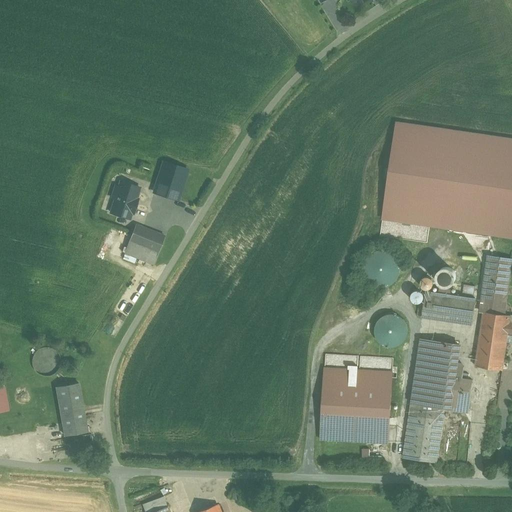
[(511,140),(397,124),(383,218),(511,237),(511,140)]
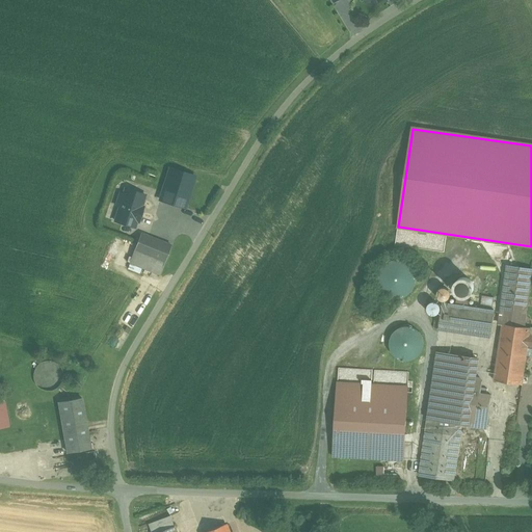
[(194,177),(170,169),(160,200),(185,208),(194,177)]
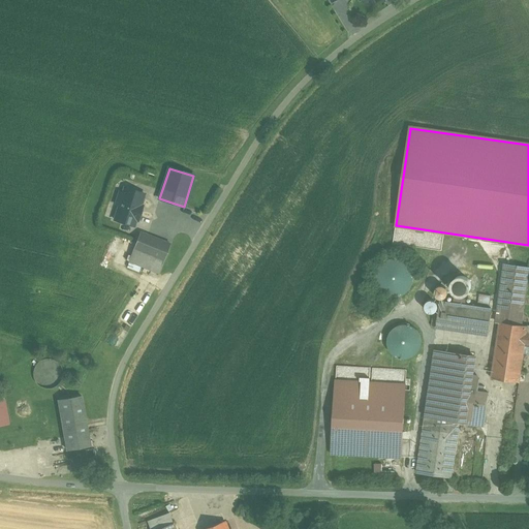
[(119,206),(115,220),(134,226),(136,219),(137,220),(143,206),(141,206),(145,194),(127,188),(125,193),(119,192),(115,205),(119,206)]
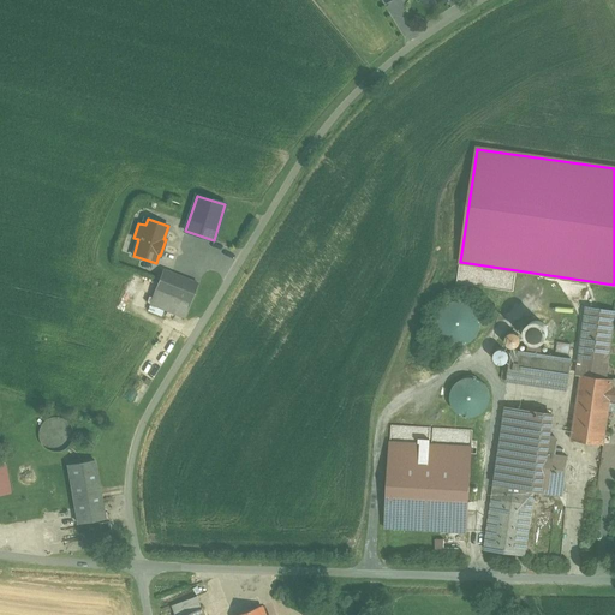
[(198,285),(163,270),(150,304),(186,317),(198,285)]
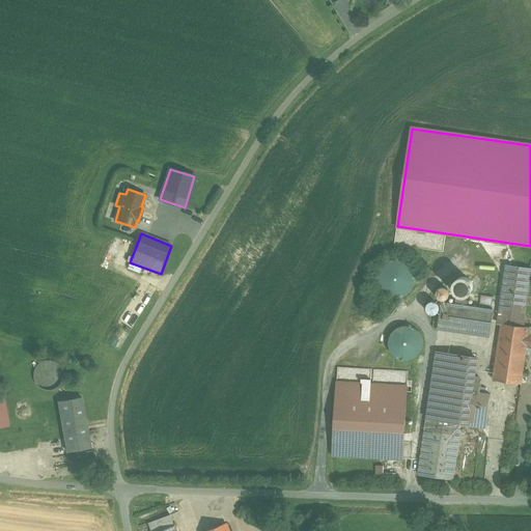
[(530,270),(530,269),(507,266),(499,324),(502,325),(502,324),(523,327),(530,270)]
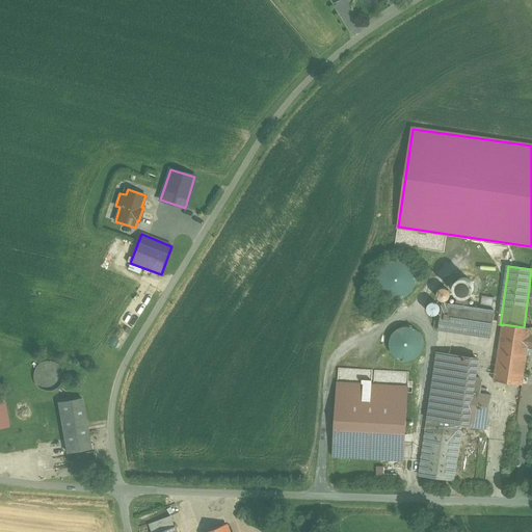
[(450,297),(450,294),(450,292),(449,290),(446,289),(444,288),(442,289),(440,290),(437,292),(437,295),(437,297),(440,299),(442,300),(444,301),(447,300),(449,299),(450,297)]
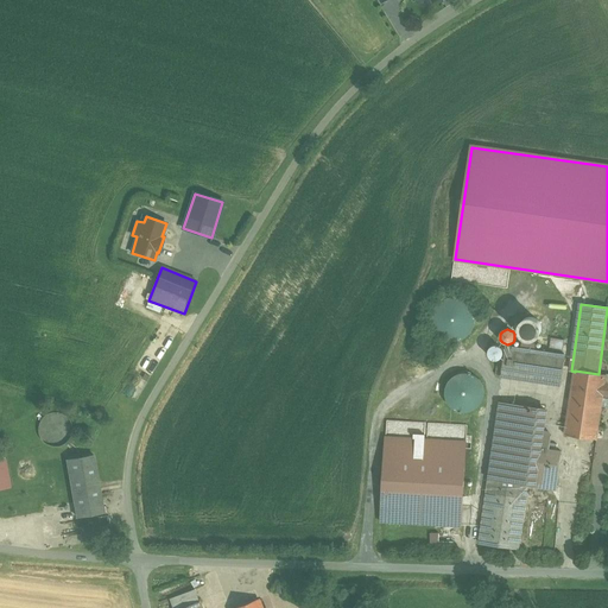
[(564,340),(551,339),(549,352),(562,354),(564,340)]
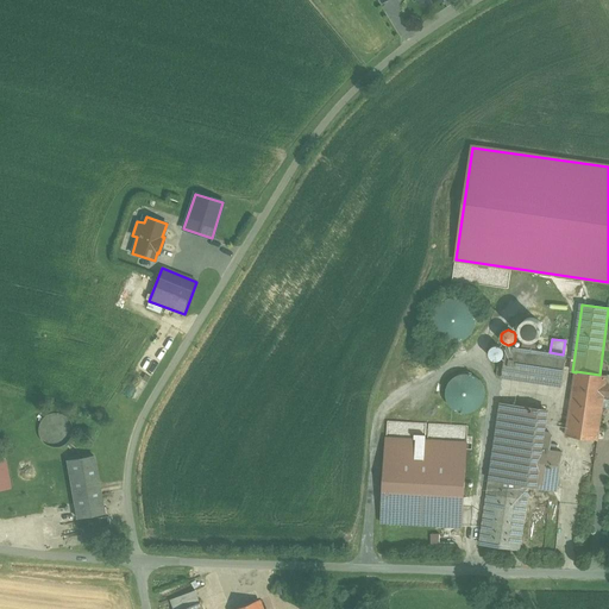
[(504,356),(504,353),(503,350),(502,347),(500,346),(496,346),(494,346),(491,349),(490,351),(489,353),(490,357),(491,359),(494,360),(497,360),(500,360),(502,358),(504,356)]
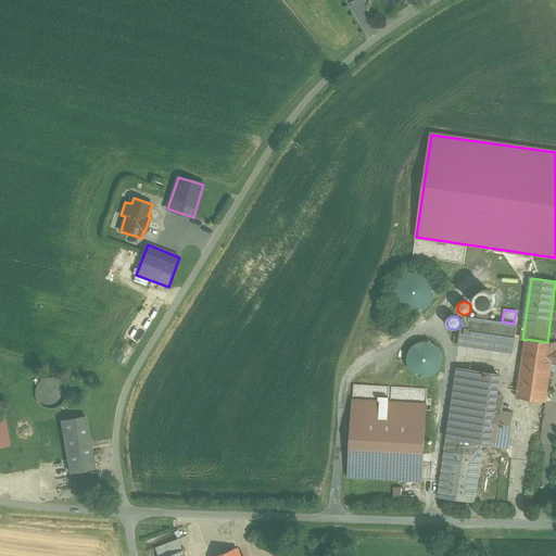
[(517,325),(463,317),(458,344),(513,352),(517,325)]
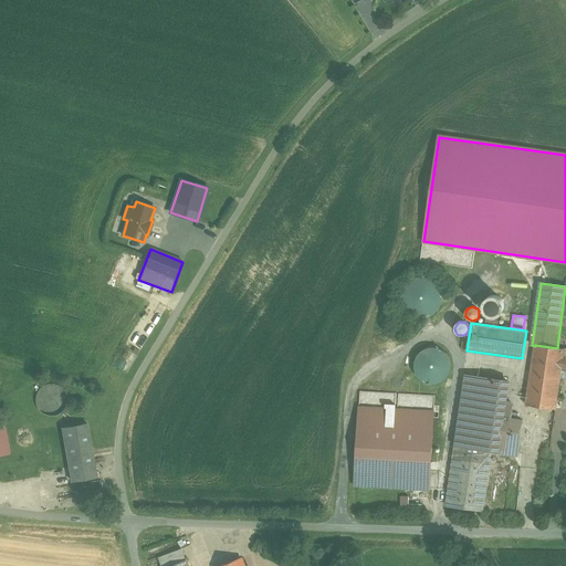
[(557,348),(535,345),(535,346),(526,405),(556,409),(561,378),(559,378),(562,369),(564,349),(557,348)]
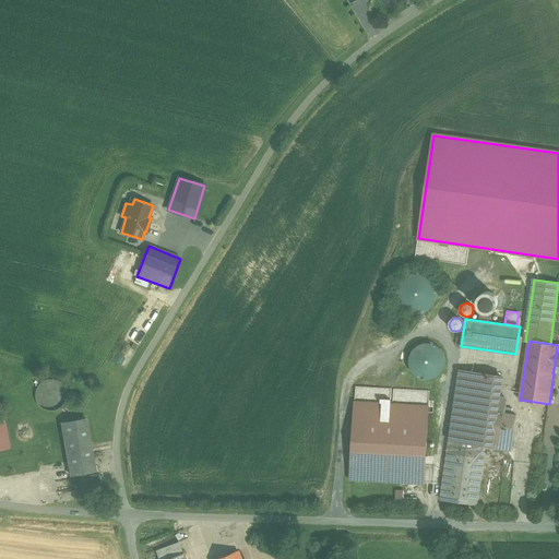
[(444,368),(445,361),(444,354),(440,348),(435,344),(427,343),(420,345),(414,348),(411,355),(409,361),(411,369),(415,375),(420,378),(428,380),(435,378),(441,373),(444,368)]
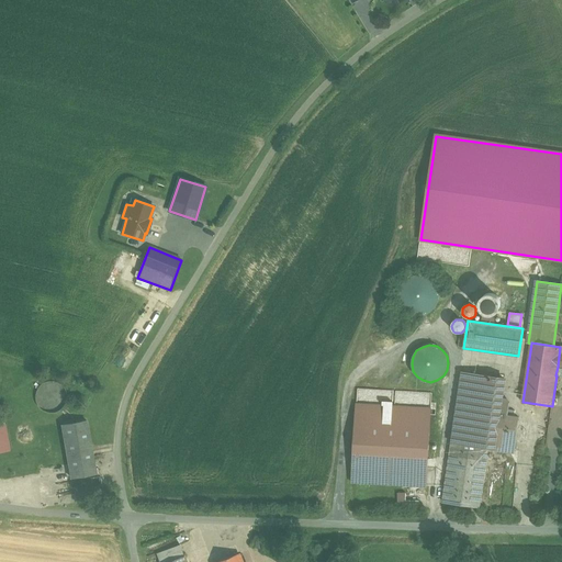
[(475,389),(478,374),(463,372),(453,442),(467,445),(475,389)]
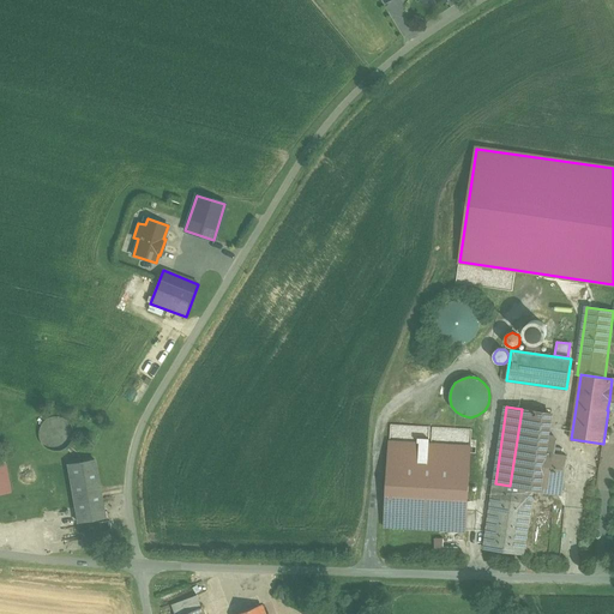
[(551,414),(522,409),(519,425),(548,428),(551,414)]
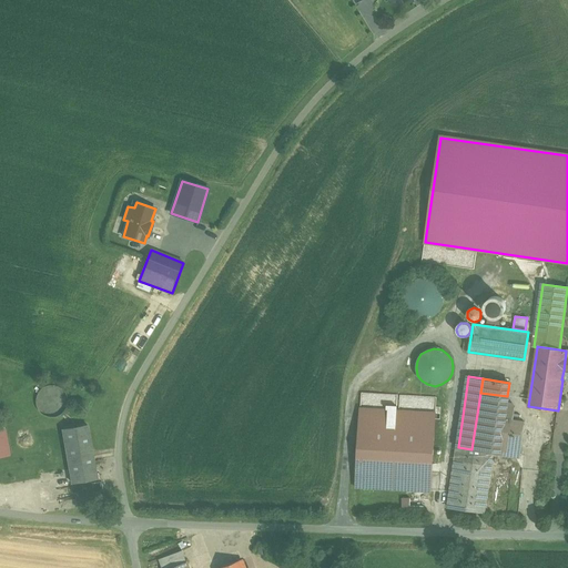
[(68,403),(67,397),(64,393),(61,388),(56,386),(50,385),(46,386),(40,391),(37,395),(36,402),(37,407),(40,413),(43,415),(47,416),(52,417),(58,416),(62,413),(66,408),(68,403)]
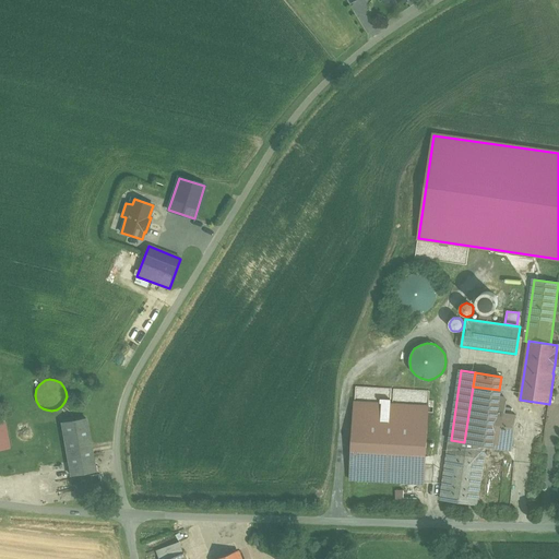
[(499,390),(473,387),(464,442),(490,447),(491,447),(498,396),(499,390)]
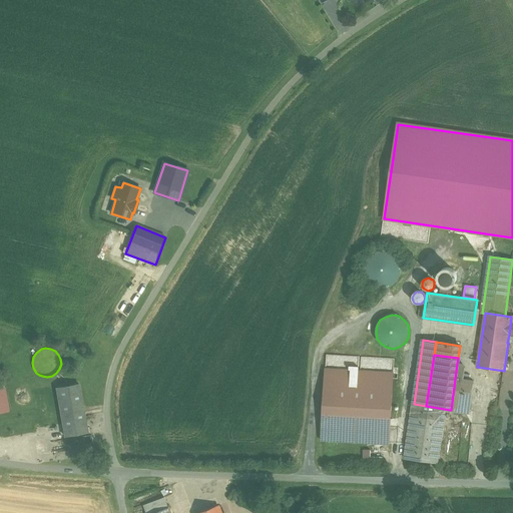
[(463,365),(457,364),(451,410),(469,413),(474,381),(469,380),(470,375),(464,374),(465,368),(463,365)]
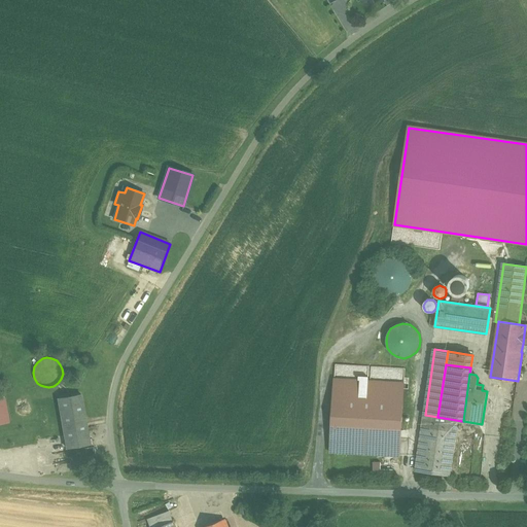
[(80,394),(59,398),(69,449),(90,445),(80,394)]
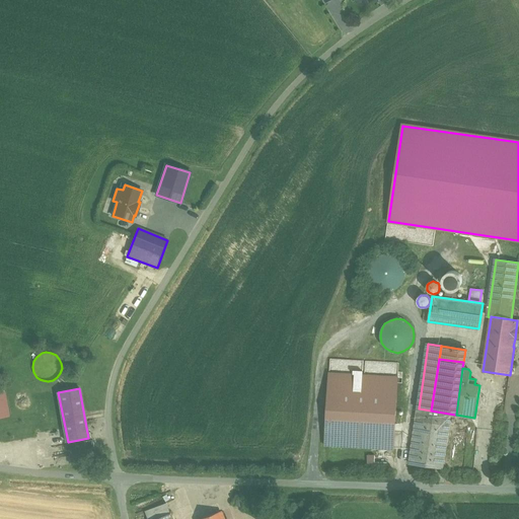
[(431,411),(419,409),(410,464),(442,469),(450,418),(455,418),(455,415),(431,411)]
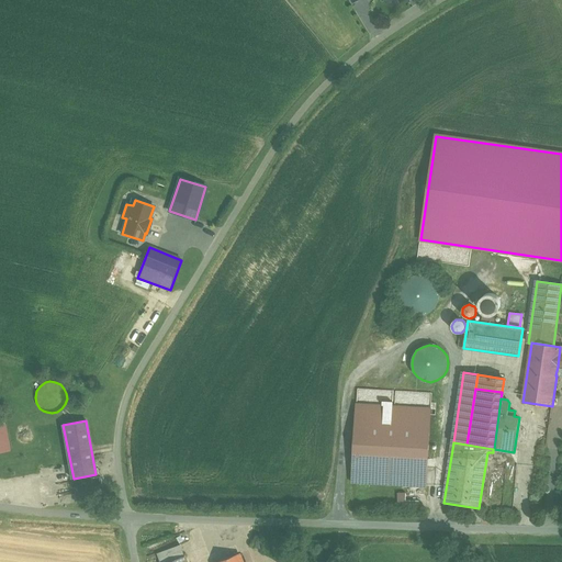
[(428,458),(353,453),(351,483),(426,487),(428,458)]
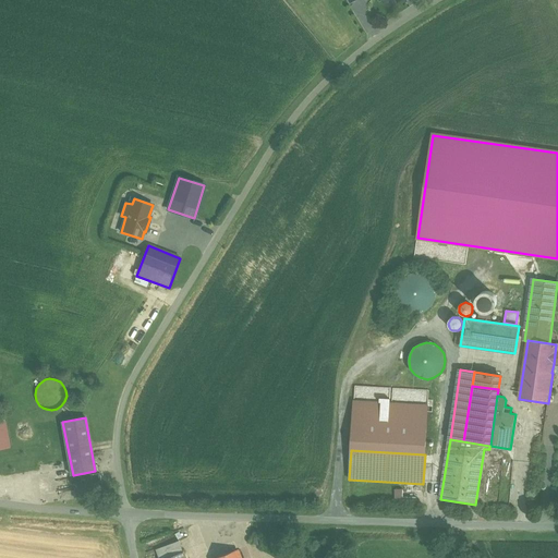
[(179,541),(156,549),(158,557),(168,557),(183,553),(179,541)]
